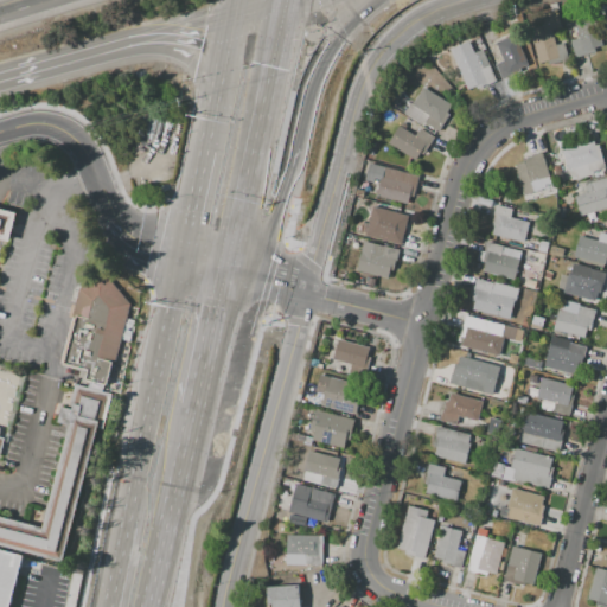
[(541,6),(550,4),(553,11),(543,13),(541,6)]
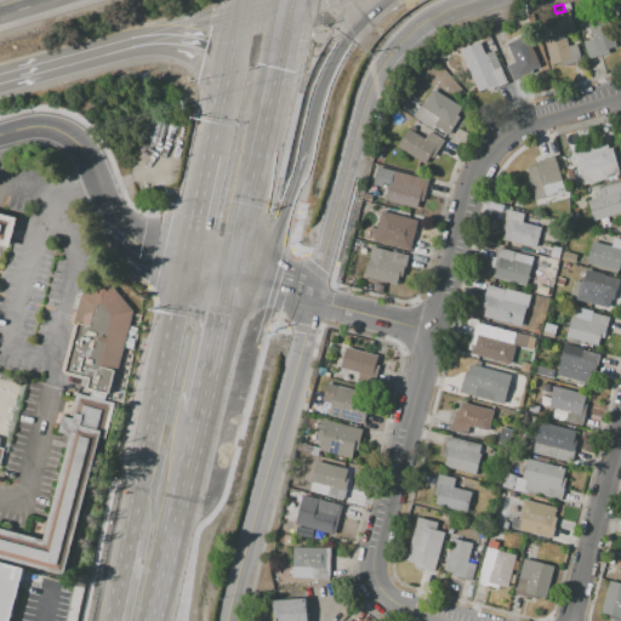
[(550,66),(536,20),(569,11),(574,28),(564,30),(569,46),(577,44),(582,61),(558,67),(558,64),(550,66)]
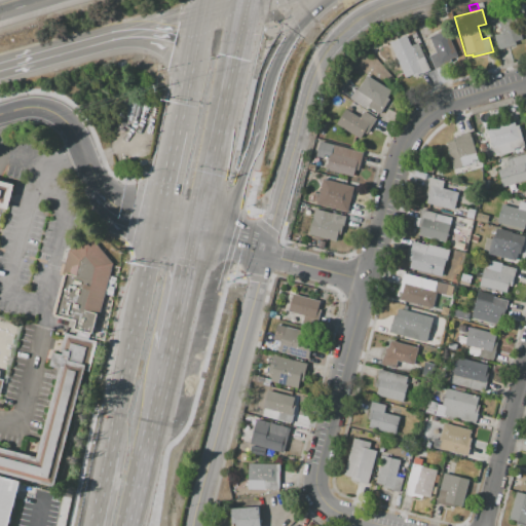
[(491,26),(499,24),(497,16),(514,12),(522,40),(515,42),(515,45),(497,50),(491,26)]
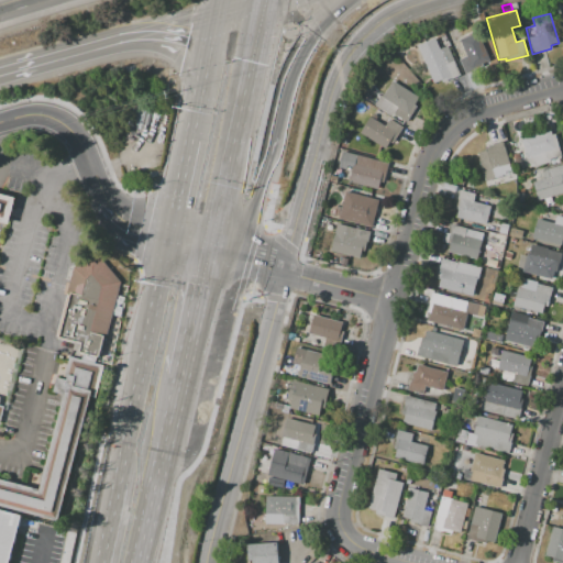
[(460,40),(478,32),(490,62),(464,74),(459,58),(466,55),(460,40)]
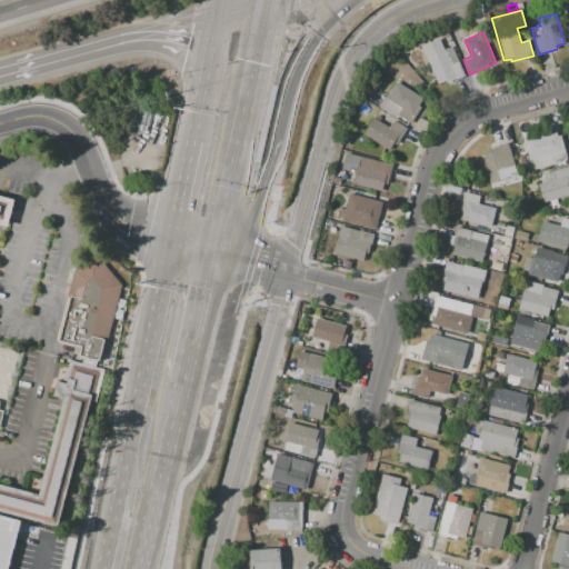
[(422,46),(439,39),(443,49),(451,46),(465,76),(446,83),(445,81),(438,83),(422,46)]
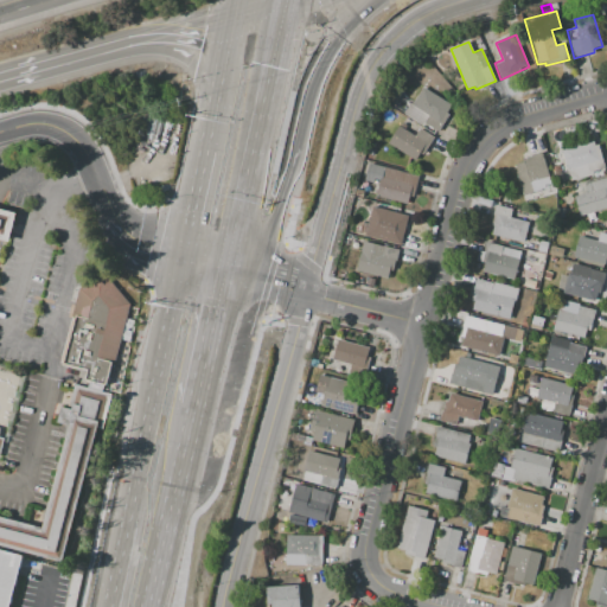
[(419,82),(422,75),(439,84),(434,91),(419,82)]
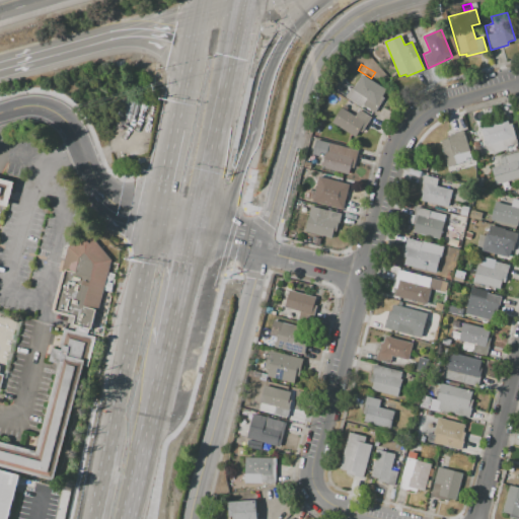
[(385,90),(381,97),(383,98),(374,113),(363,105),(361,107),(345,97),(350,88),(353,90),(362,75),(385,90)]
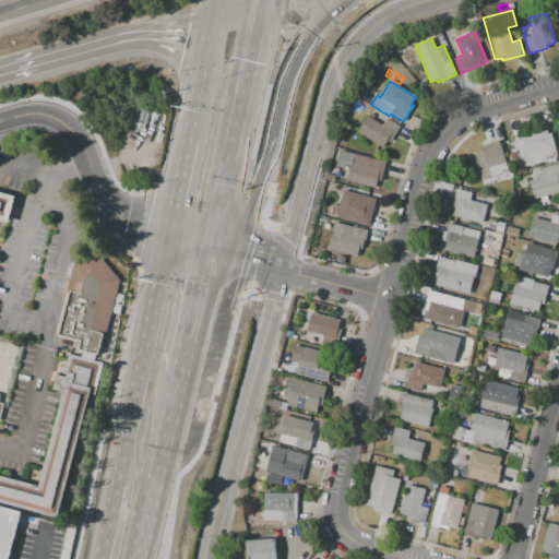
[(357,132),(368,116),(382,126),(387,119),(400,127),(390,143),(387,141),(382,147),(357,132)]
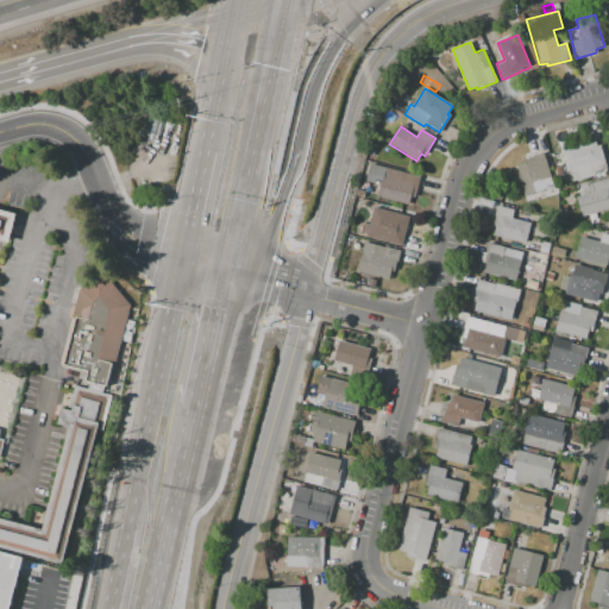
[(573,182),(564,151),(595,140),(596,145),(598,145),(607,169),(596,173),(596,174),(573,182)]
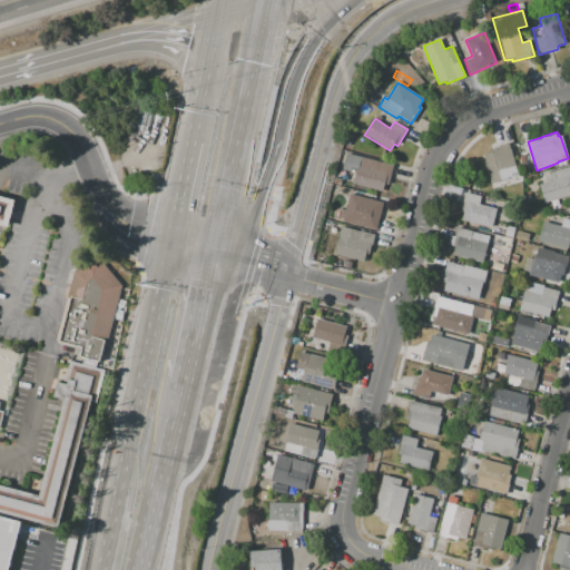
[(519,175),(492,184),(482,154),(491,151),(491,149),(509,143),(519,175)]
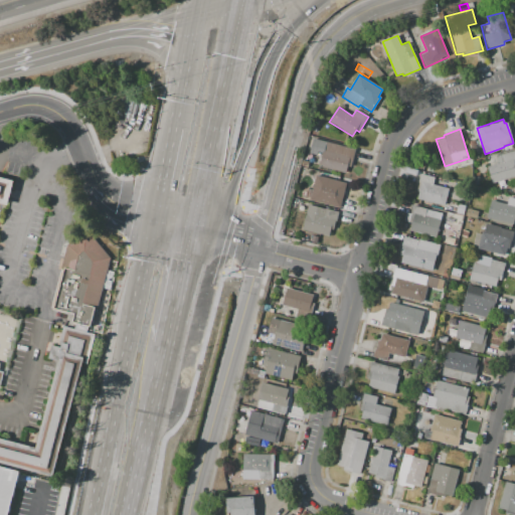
[(468,141),(474,138),(476,145),(470,147),(468,141)]
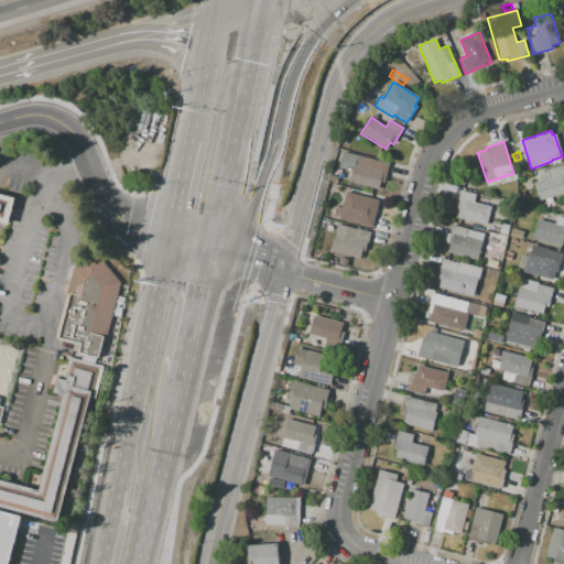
[(343,152),(388,164),(381,191),(349,183),(351,174),(337,171),(343,152)]
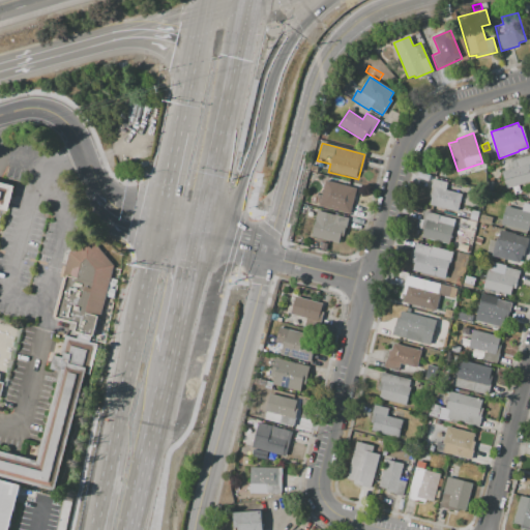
[(529,155),(529,181),(506,189),(500,172),(512,168),(510,162),(529,155)]
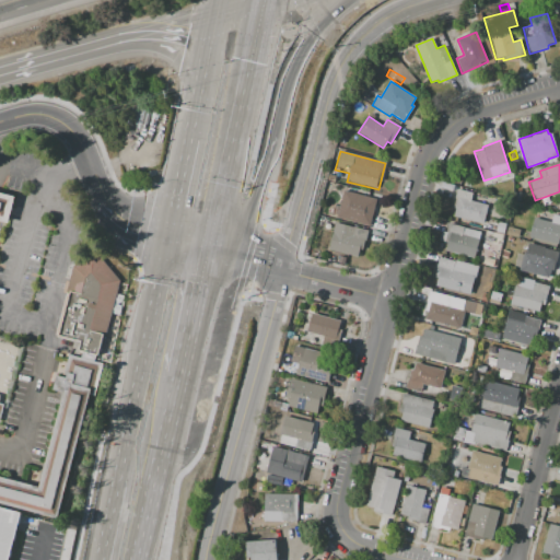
[(482,223),(453,216),(455,208),(454,208),(456,199),(454,198),(456,189),(489,198),(482,223)]
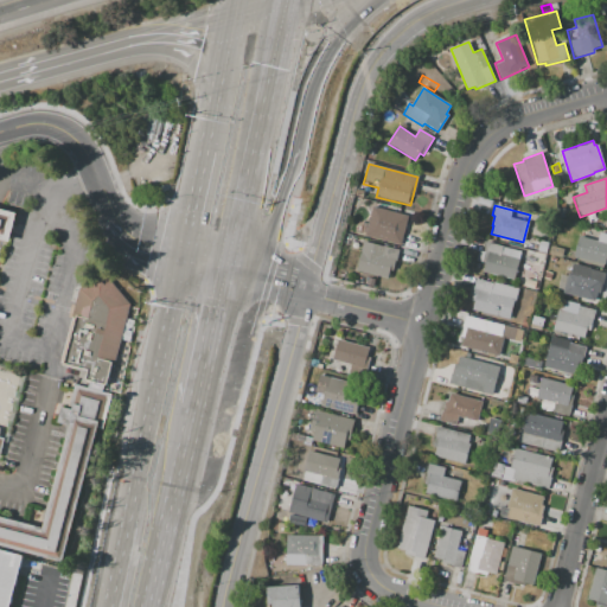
[(374,206),(408,216),(400,246),(355,232),(358,219),(369,222),(374,206)]
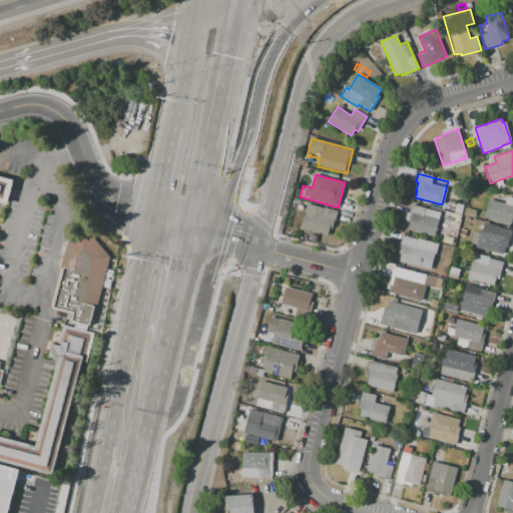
[(0,203),(5,205),(13,180),(0,176),(0,203)]
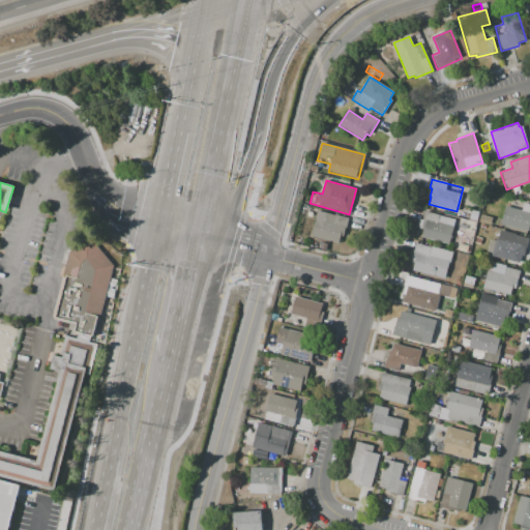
[(529,230),(501,223),(505,207),(521,211),(523,202),(529,203),(529,230)]
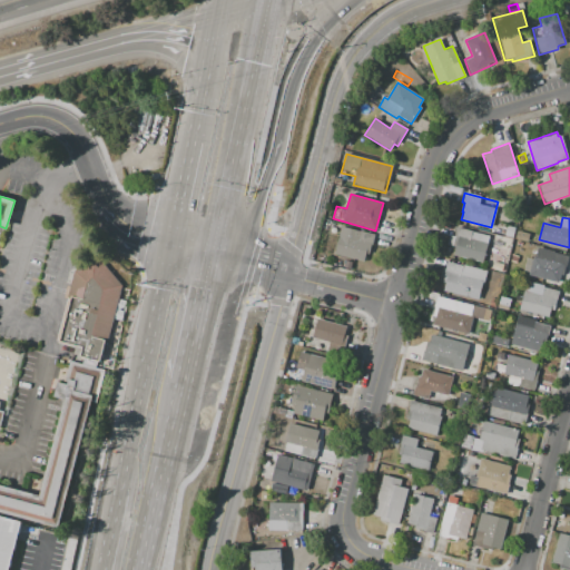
[(505,236),(508,225),(516,227),(512,238),(505,236)]
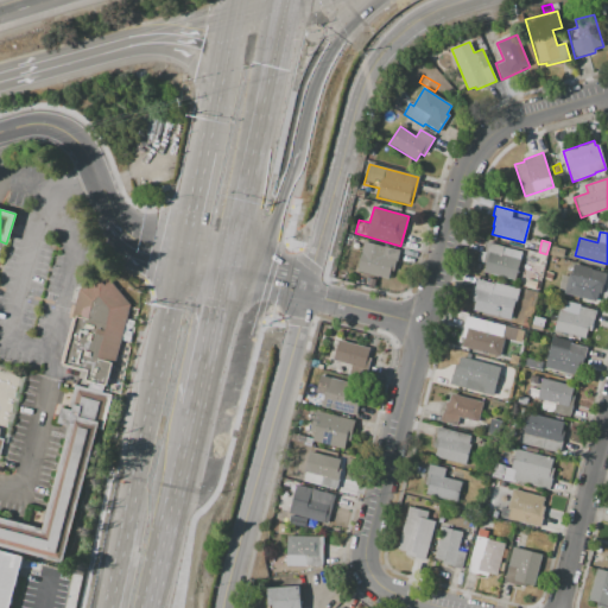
[(397,259),(391,280),(355,271),(363,241),(385,247),(382,254),(397,259)]
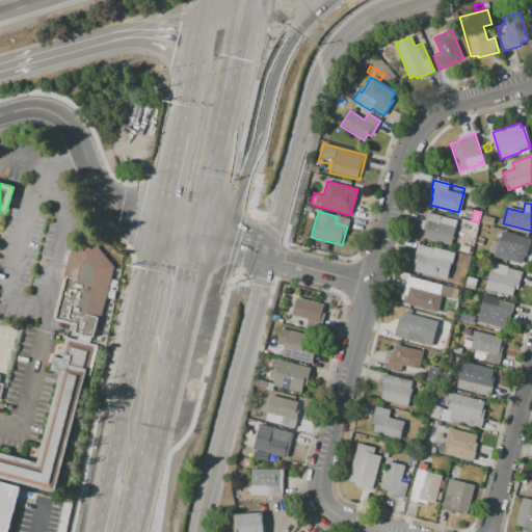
[(423,238),(425,231),(418,229),(420,219),(424,220),(426,212),(455,219),(449,245),(423,238)]
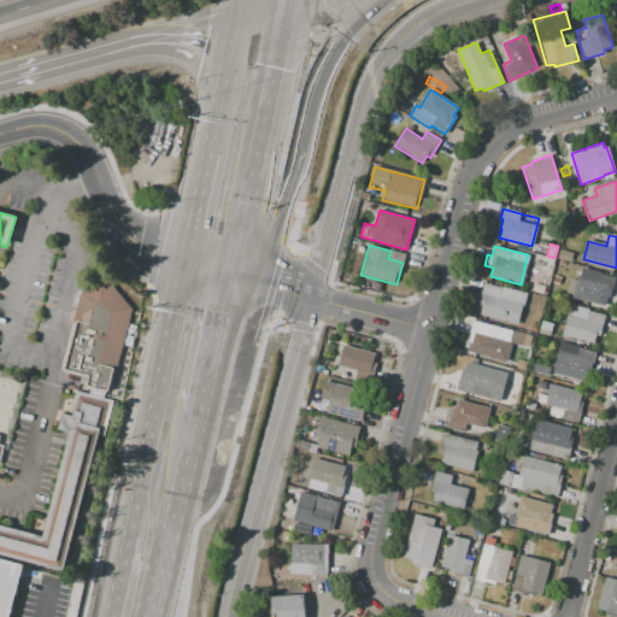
[(559,250),(574,253),(571,262),(557,258),(559,250)]
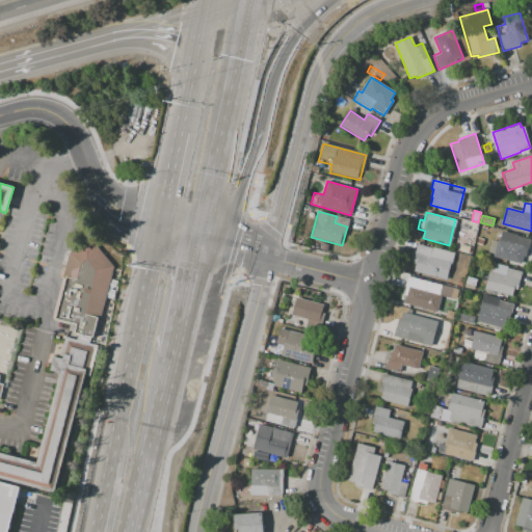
[(487,251),(490,240),(496,241),(497,238),(499,239),(502,231),(517,235),(517,236),(526,238),(526,239),(529,240),(523,264),(494,256),(495,254),(487,251)]
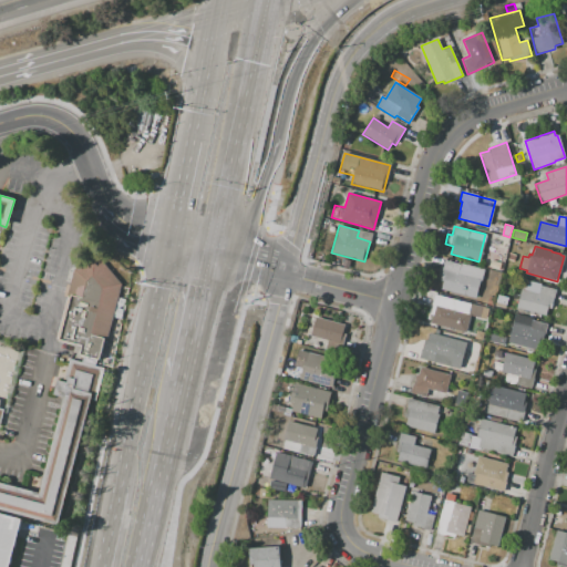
[(475,298),(440,289),(442,281),(440,281),(445,260),(460,265),(460,264),(483,270),(475,298)]
